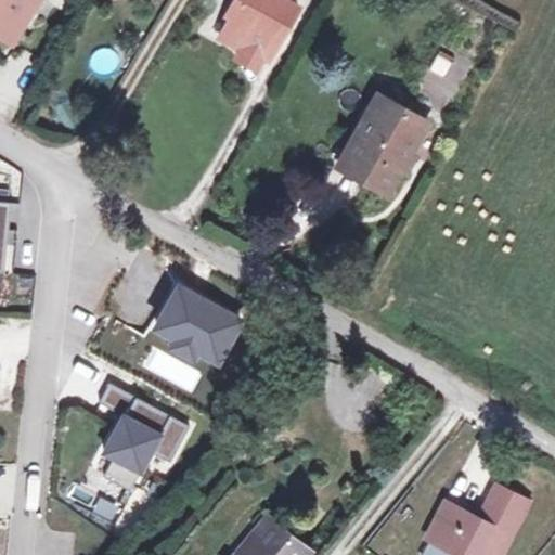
[(0,0),(0,41),(15,50),(43,4),(36,0),(0,0)]
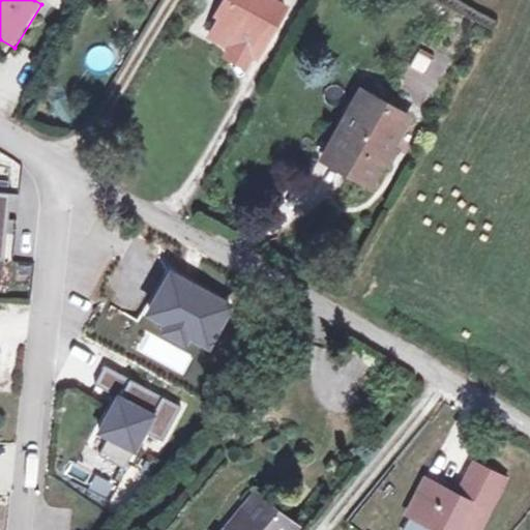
[(238,0),(227,21),(215,42),(237,54),(238,51),(257,62),(264,49),(271,36),(275,38),(290,12),(275,4),(274,0),(238,0)]
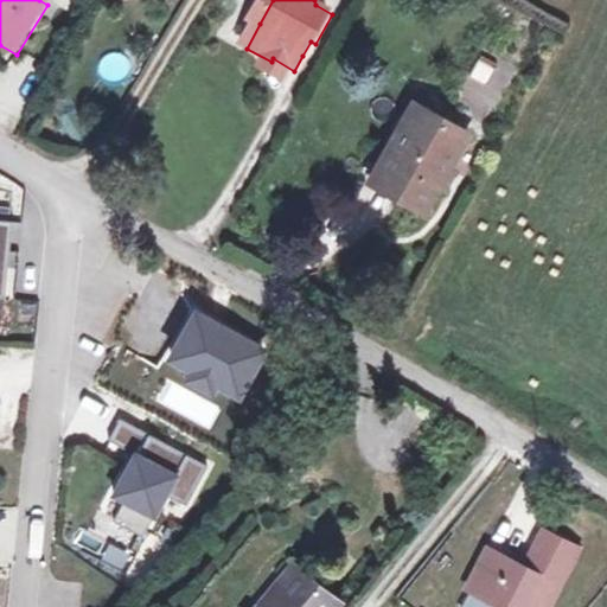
[(263,0),(253,20),(260,24),(273,0),(263,0)]
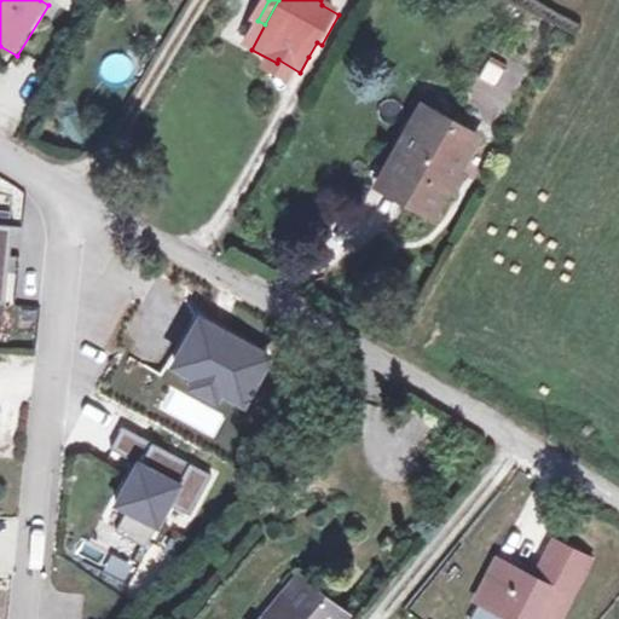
[(317,42),(308,57),(314,59),(322,45),(317,42)]
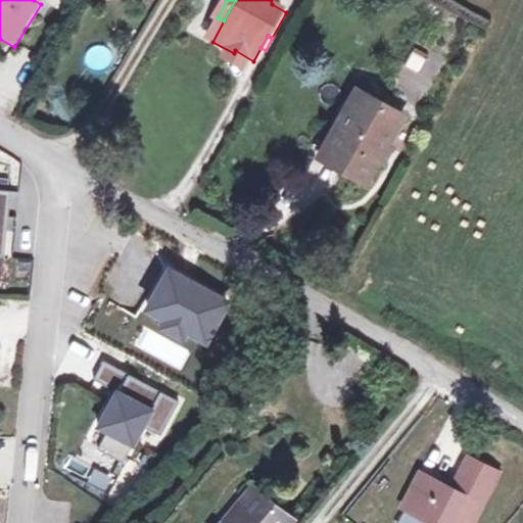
[(403,66),(419,74),(428,55),(414,47),(403,66)]
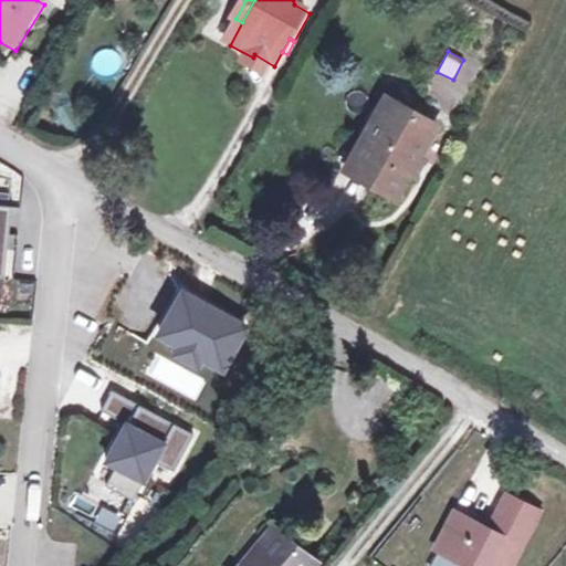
[(253,58),(248,66),(268,79),(274,66),(254,54),(253,58)]
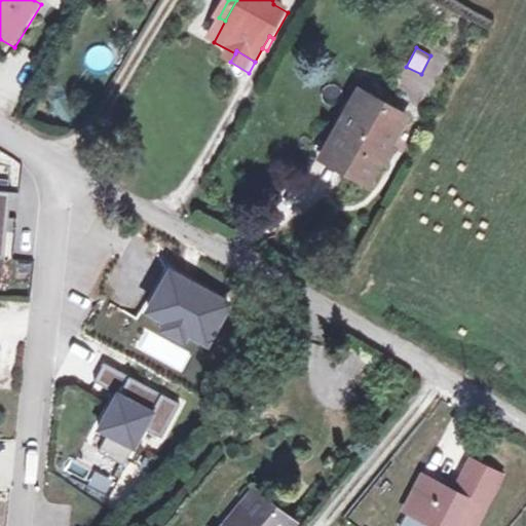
[(405,123),(363,99),(331,155),(352,168),(348,177),(368,188),(405,123)]
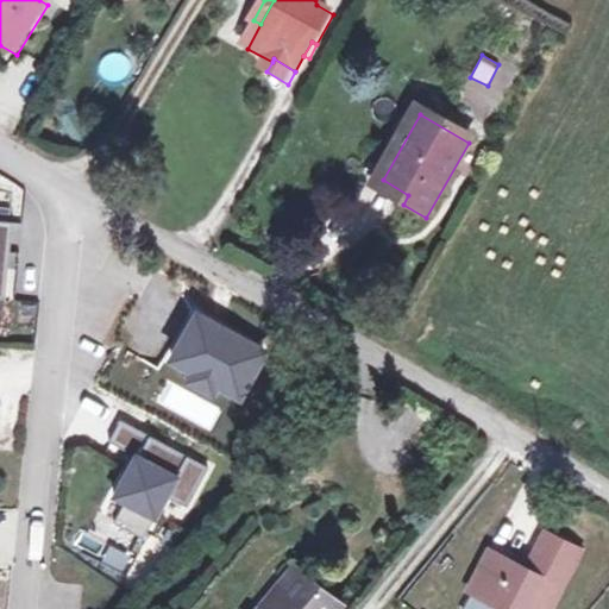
[(377,189),(403,205),(408,195),(383,180),(377,189)]
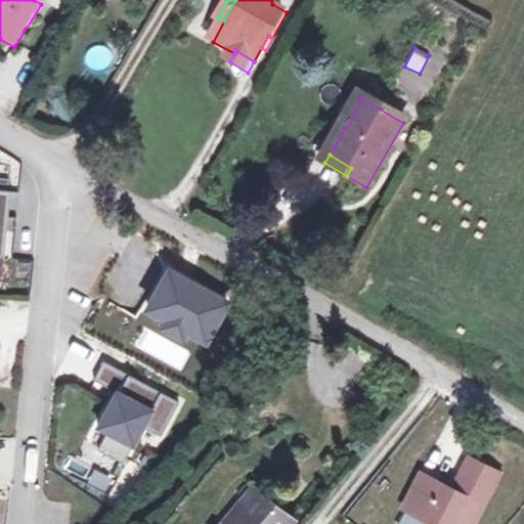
[(165,262),(136,313),(202,349),(230,298),(165,262)]
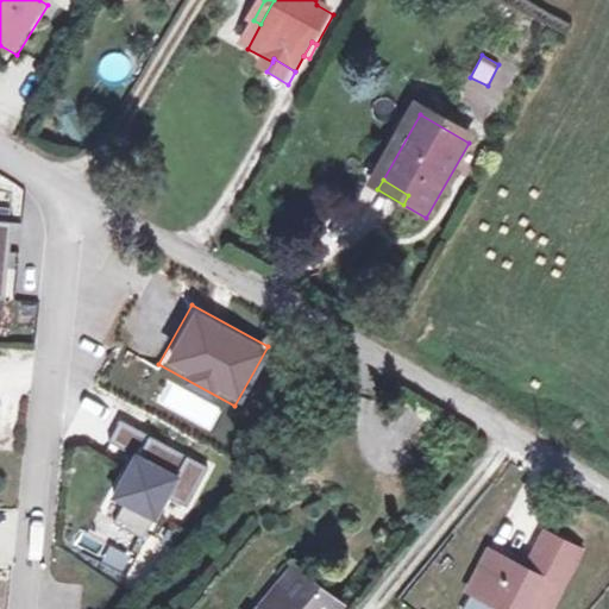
[(159,405),(213,429),(224,406),(170,381),(159,405)]
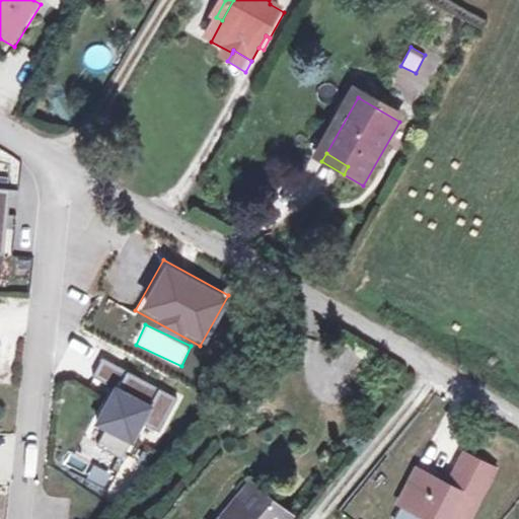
[(96,424),(135,444),(155,405),(117,385),(96,424)]
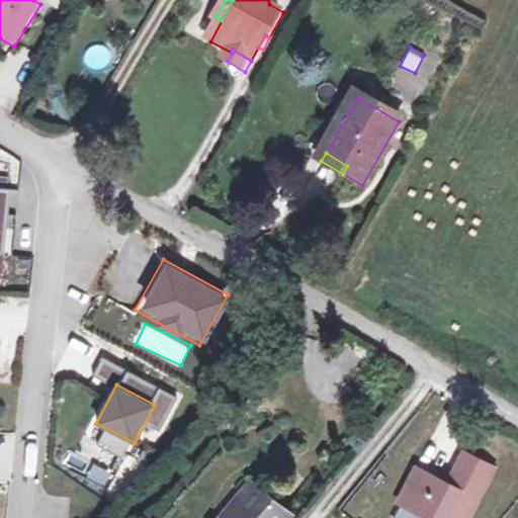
[(101,432),(97,445),(124,454),(128,440),(101,432)]
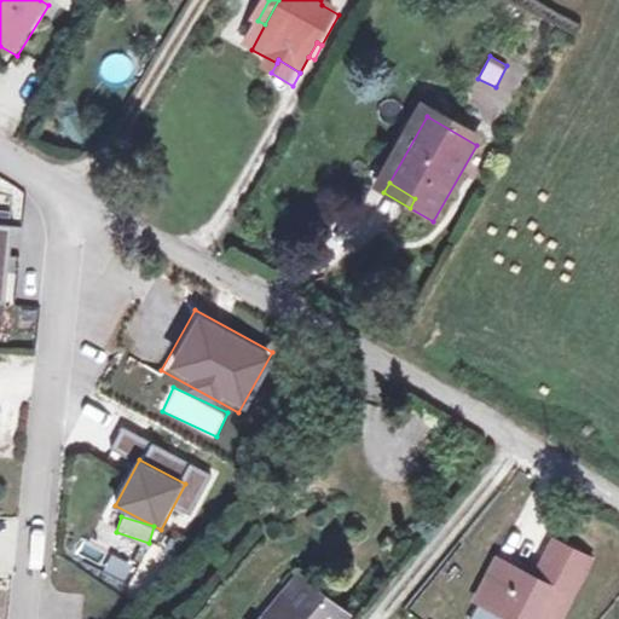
[(526,579),(496,563),(475,606),(503,618),(562,618),(591,562),(556,544),(541,572),(536,583),(526,579)]
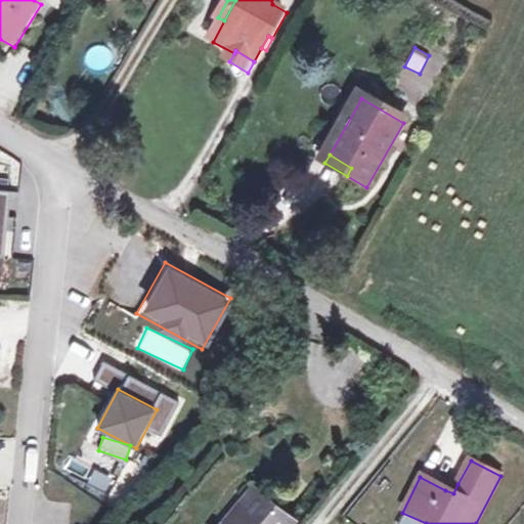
[(90,471),(87,483),(110,490),(114,477),(90,471)]
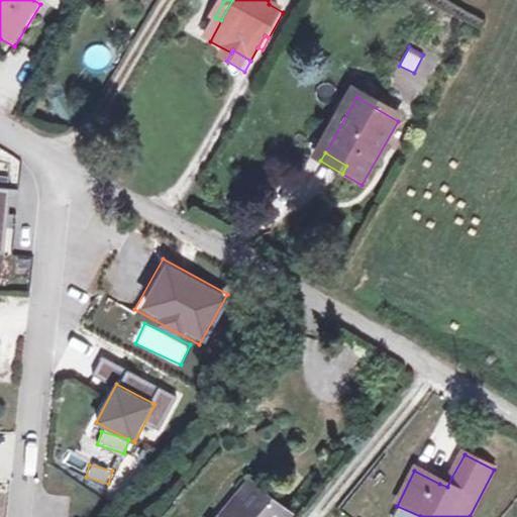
[(439,484),(447,487),(451,478),(443,474),(439,484)]
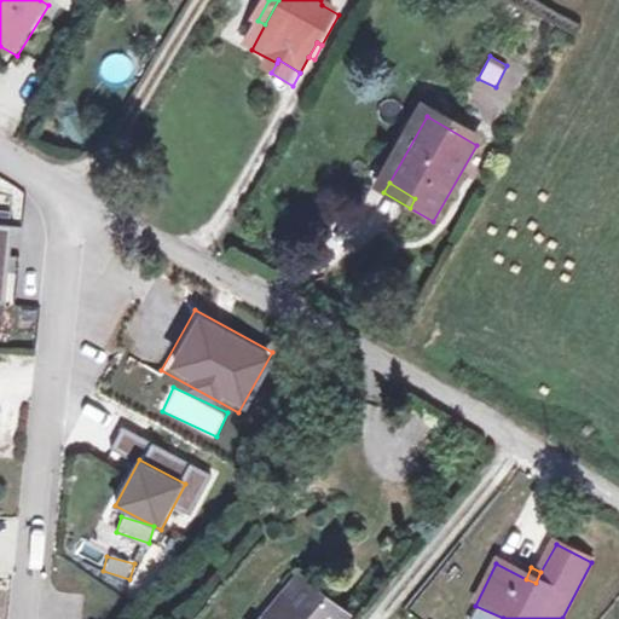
[(331,618),(334,618),(288,576),(250,618),(331,618)]
